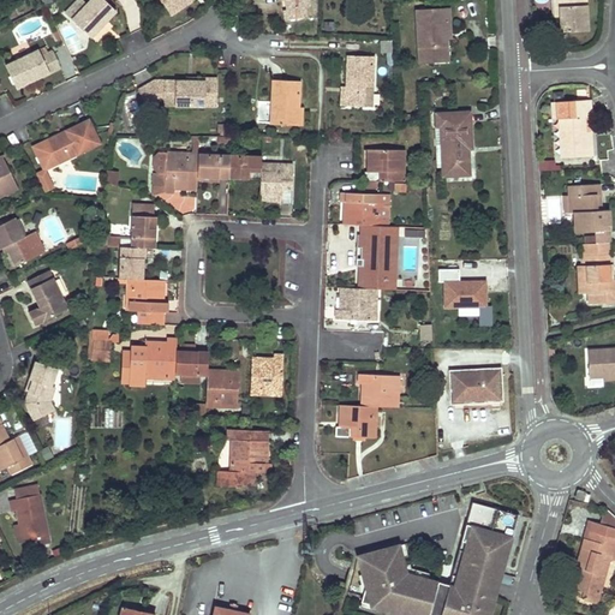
[(106,0),(89,0),(72,19),(91,37),(97,30),(102,25),(100,22),(105,17),(107,19),(117,10),(106,0)]
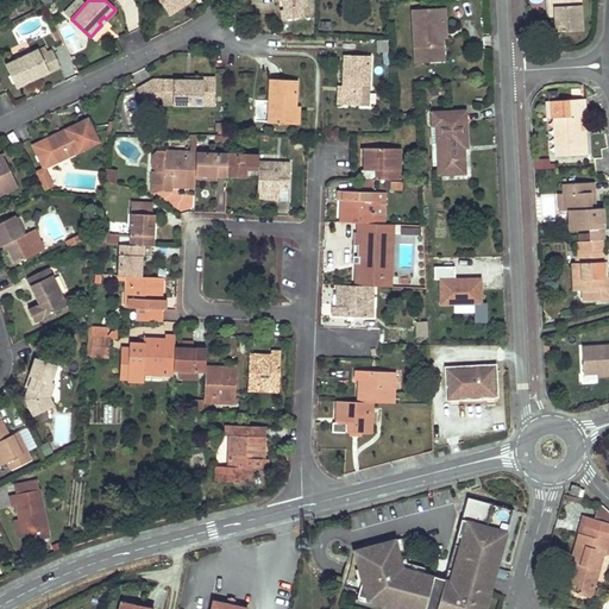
[(168,0),(169,0),(163,5),(170,14),(190,0),(189,0),(168,0)]
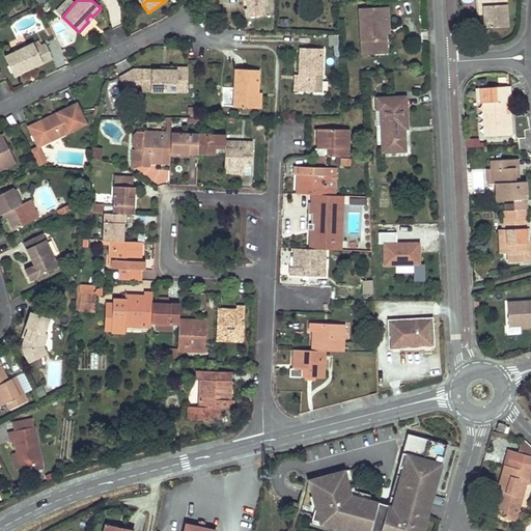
[(246,0),(248,9),(245,10),(247,19),(264,16),(263,7),(268,6),(266,0),(246,0)]
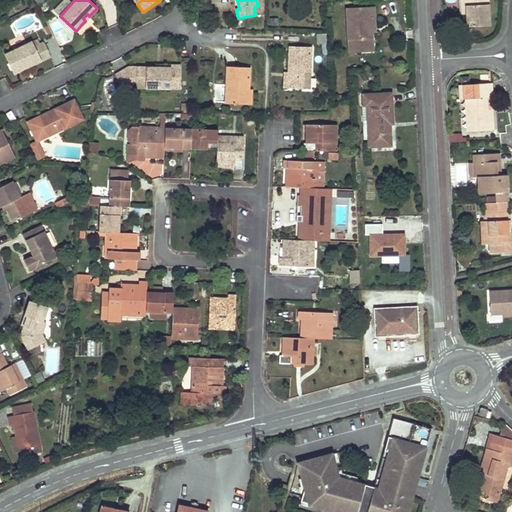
[(465,0),(467,14),(467,27),(489,26),(489,8),(488,0),(465,0)]
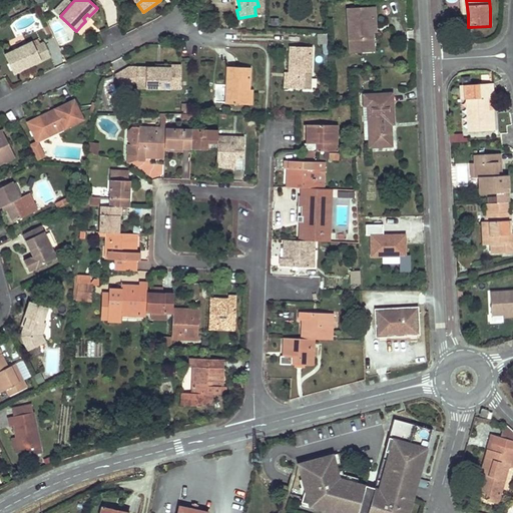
[(374,8),(348,9),(350,52),(373,51),(372,31),(370,31),(370,18),(375,17),(374,8)]
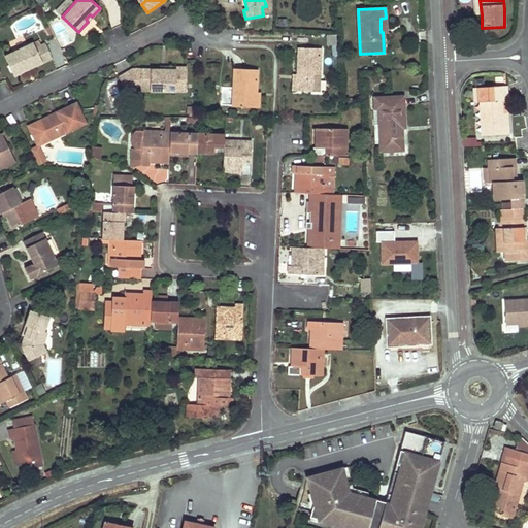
[(32,42),(3,57),(12,77),(21,73),(25,71),(23,68),(27,67),(28,69),(51,58),(44,43),(35,48),(32,42)]
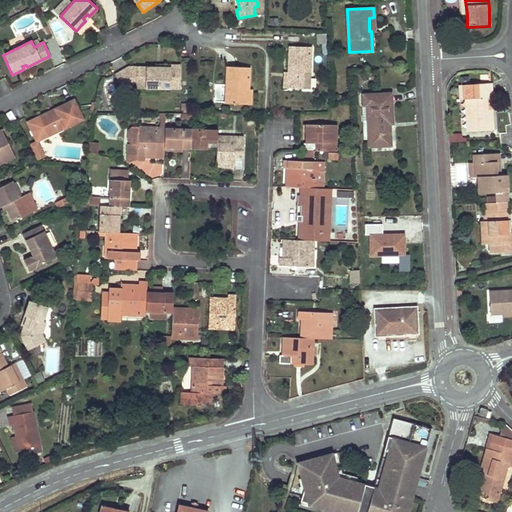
[(312,48),(290,47),(289,52),(289,73),(288,88),(310,89),(312,48)]
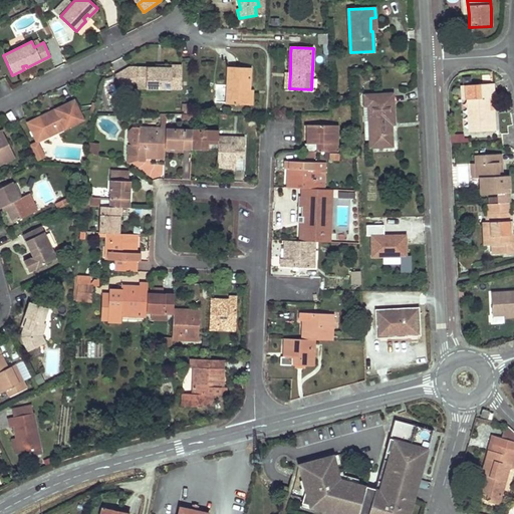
[(250,63),(226,62),(226,67),(226,100),(249,100),(249,89),(246,88),(246,85),(249,85),(250,63)]
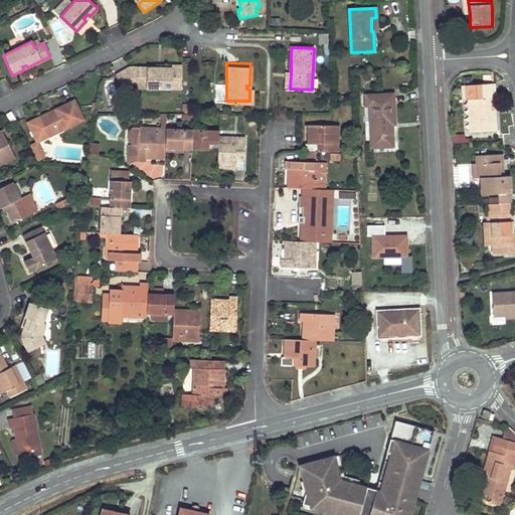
[(128,68),(113,76),(120,89),(131,83),(136,83),(136,77),(146,78),(145,89),(181,89),(180,65),(161,65),(161,68),(155,69),(141,68),(128,68)]
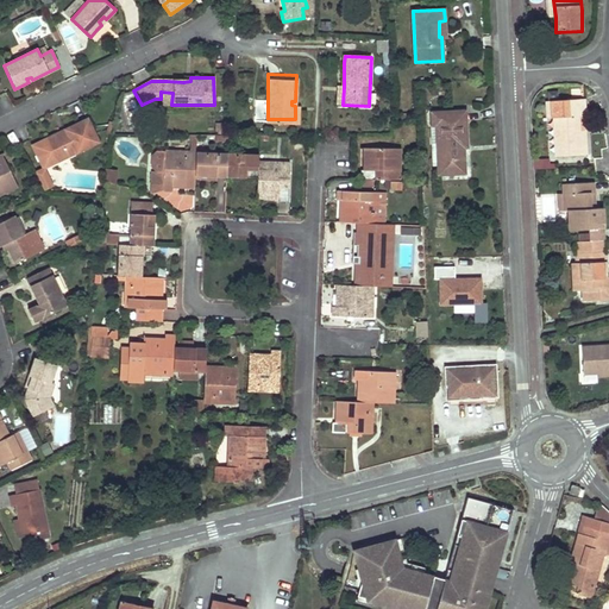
[(161,99),(161,105),(171,105),(173,93),(161,92),(161,99)]
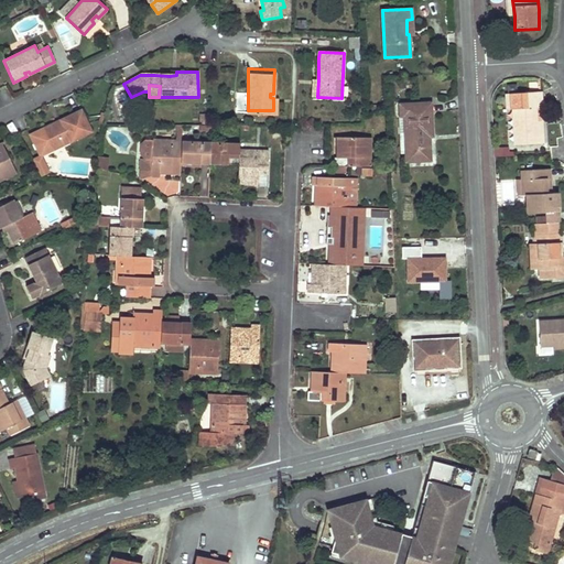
[(512,93),(512,108),(514,145),(543,144),(543,129),(542,120),(538,120),(537,107),(542,107),(541,91),(512,93)]
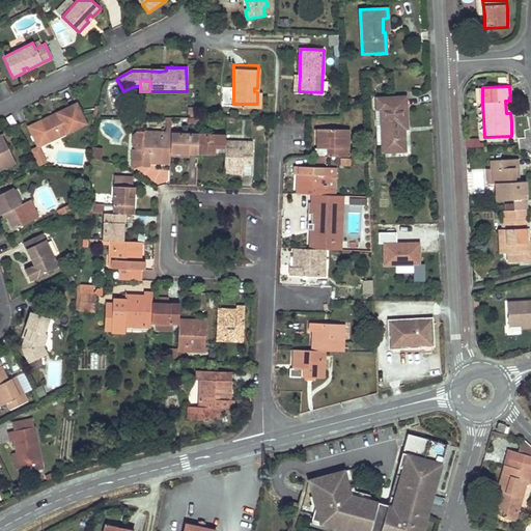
[(382,145),(383,152),(406,151),(403,129),(408,129),(406,96),(375,99),(376,110),(381,110),(382,145)]
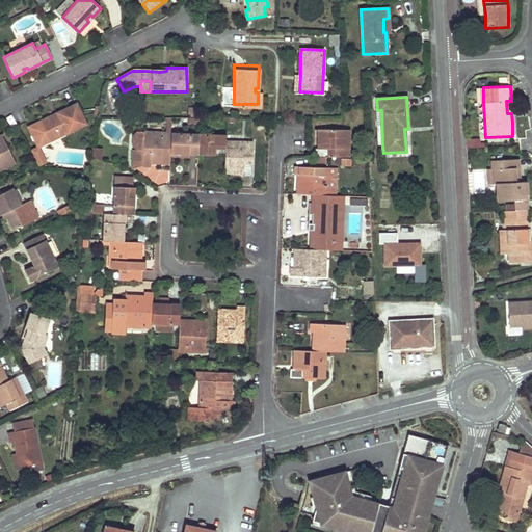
[(51,115),(38,122),(28,127),(37,147),(31,150),(40,167),(48,162),(41,148),(49,143),(86,125),(75,104),(62,110),(56,113),(57,115),(52,117),(51,115)]
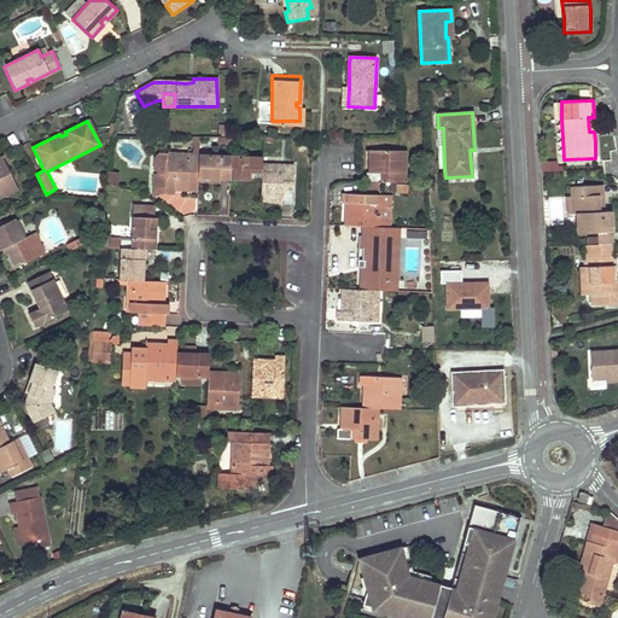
[(191,192),(198,192),(198,178),(199,157),(200,138),(193,138),(193,155),(188,155),(188,157),(178,157),(178,155),(158,153),(156,157),(153,170),(167,172),(165,193),(175,193),(175,187),(186,188),(186,191),(191,192)]
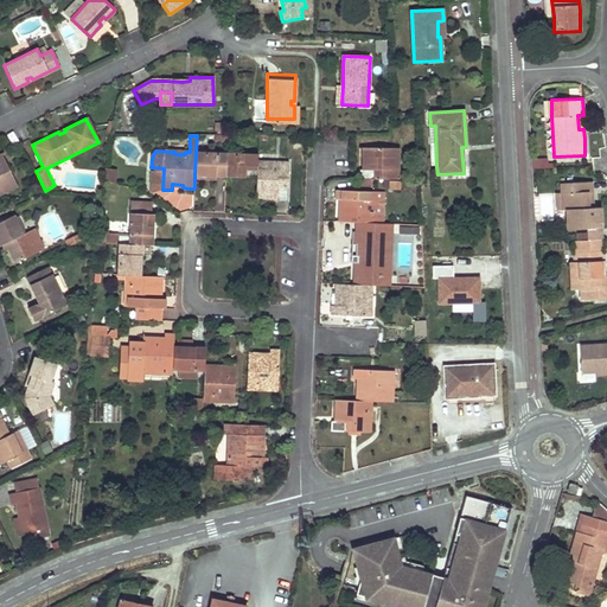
[(398,158),(398,148),(363,148),(363,159),(366,159),(366,165),(366,171),(359,171),(359,179),(393,179),(393,171),(396,170),(395,158),(398,158)]
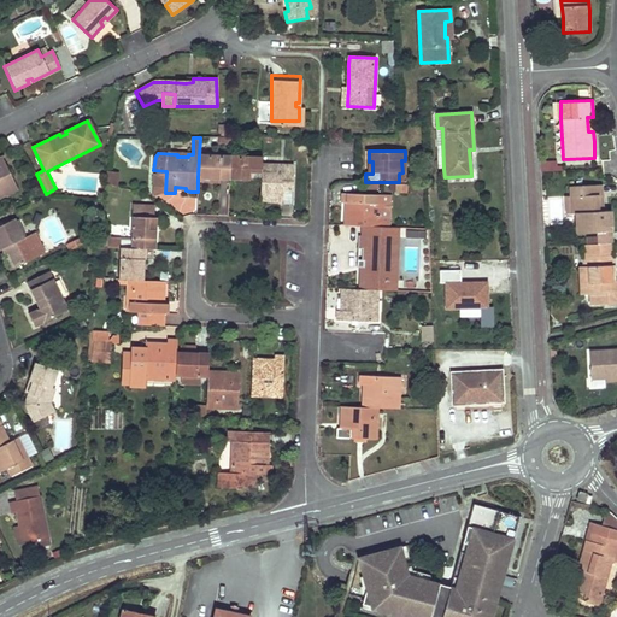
[(230,157),(199,157),(198,177),(216,178),(229,178),(230,157)]
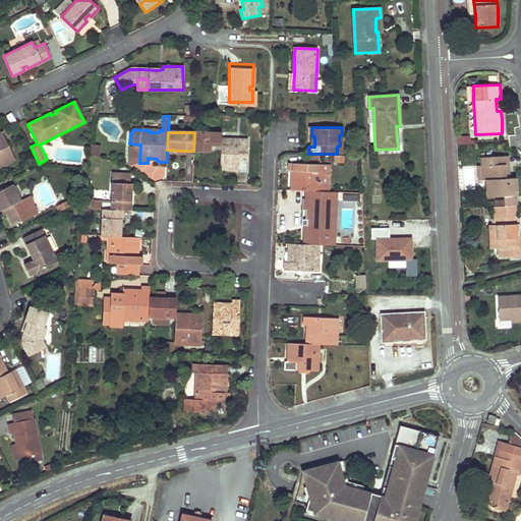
[(221,134),(194,132),(193,151),(205,152),(221,153),(221,139),(221,134)]
